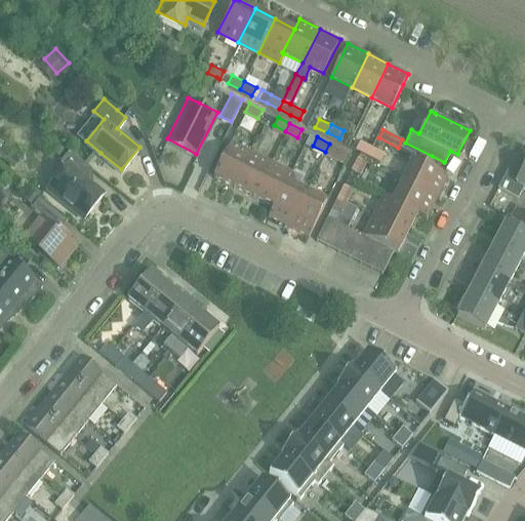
[(213,173),(233,184),(250,150),(231,138),(213,173)]
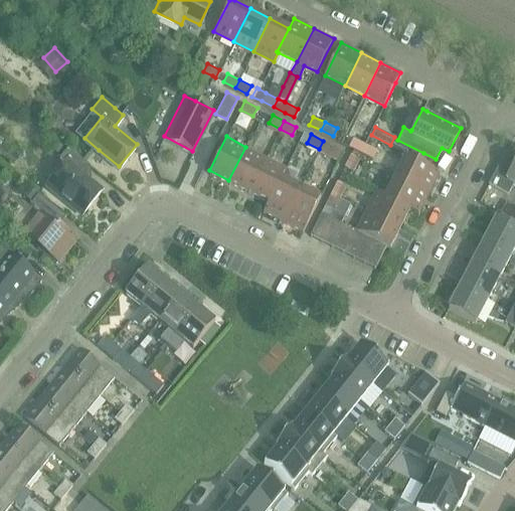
[(354,147),(360,150),(365,142),(353,136),(349,144),(354,147)]
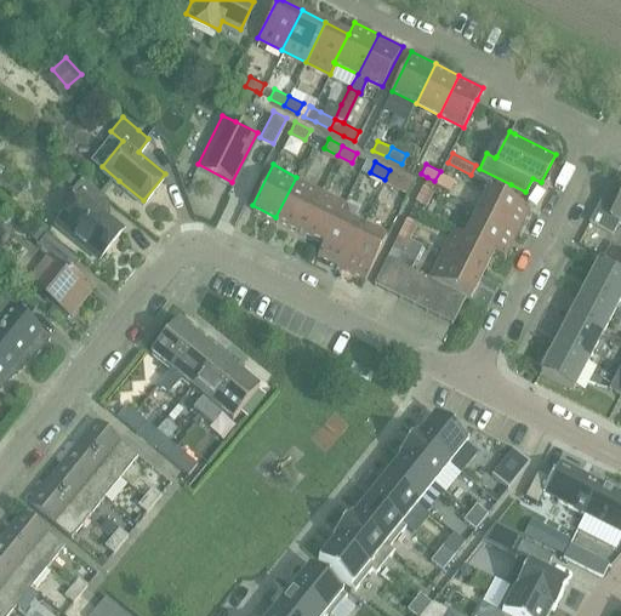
[(385,180),(399,187),(408,192),(414,182),(389,170),(385,180)]
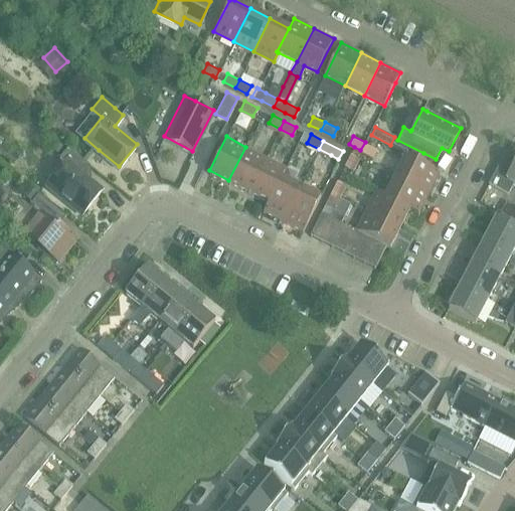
[(365,142),(360,150),(372,156),(376,148),(365,142)]
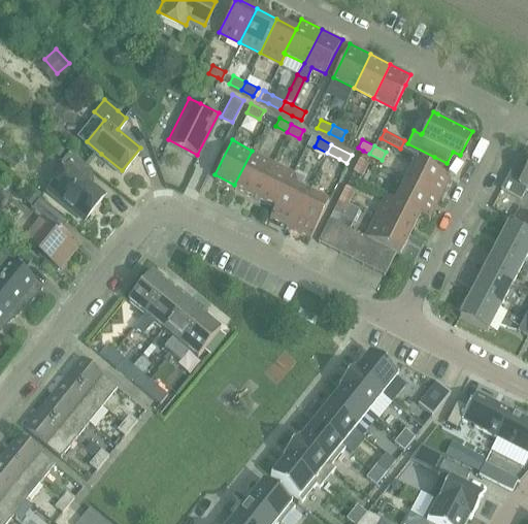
[(75,209),(85,217),(104,192),(84,175),(92,166),(69,148),(61,159),(66,163),(47,187),(75,209)]
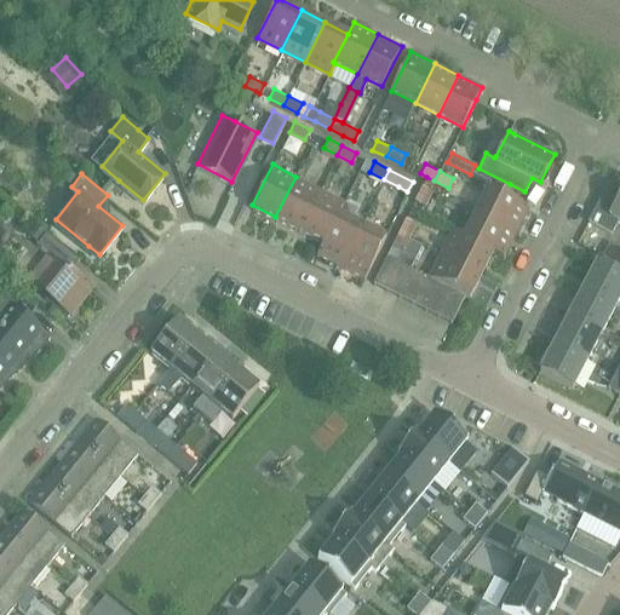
[(296,177),(275,217),(299,229),(320,188),(296,177)]
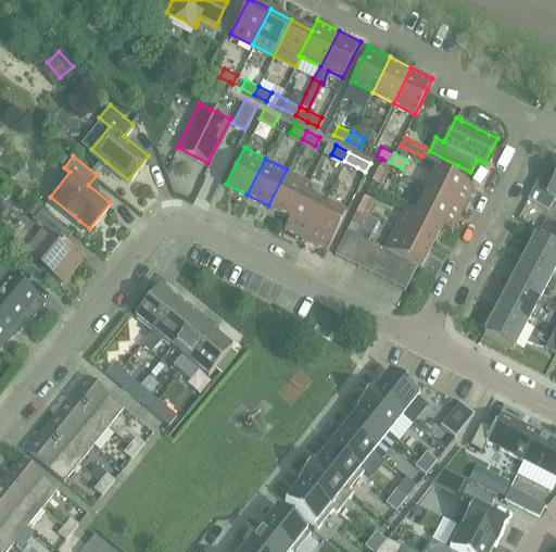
[(555,170),(544,164),(527,197),(547,208),(553,197),(555,198),(555,170)]
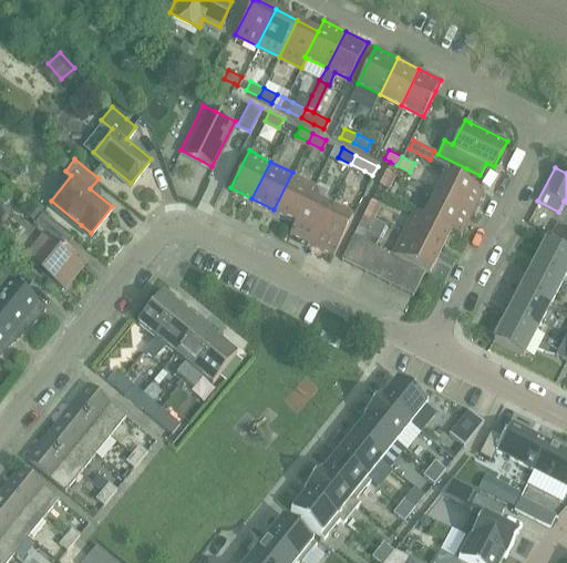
[(389,186),(395,173),(388,169),(380,182),(389,186)]
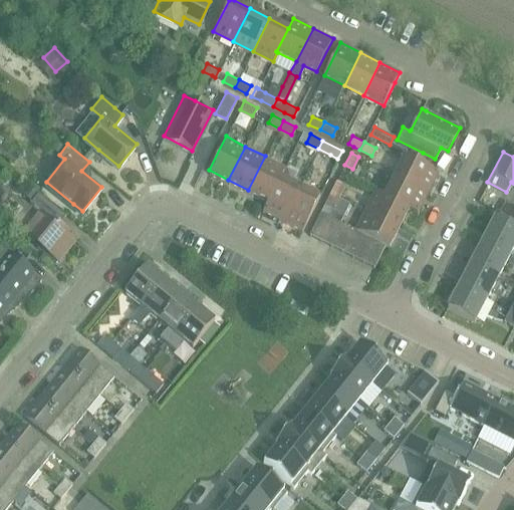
[(405,154),(395,174),(428,191),(438,171),(419,161),(405,154)]
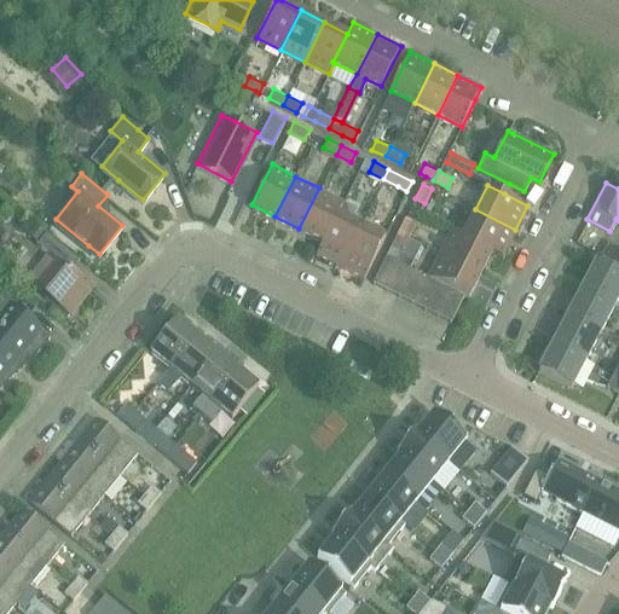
[(299,229),(320,239),(322,241),(336,212),(337,212),(343,201),(319,187),(299,229)]
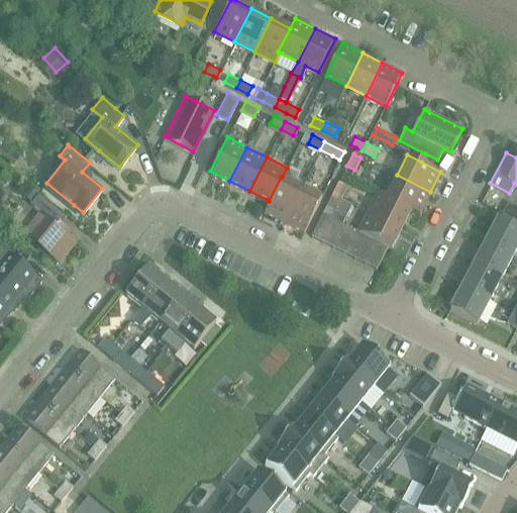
[(387,195),(411,207),(419,211),(430,192),(397,175),(387,195)]
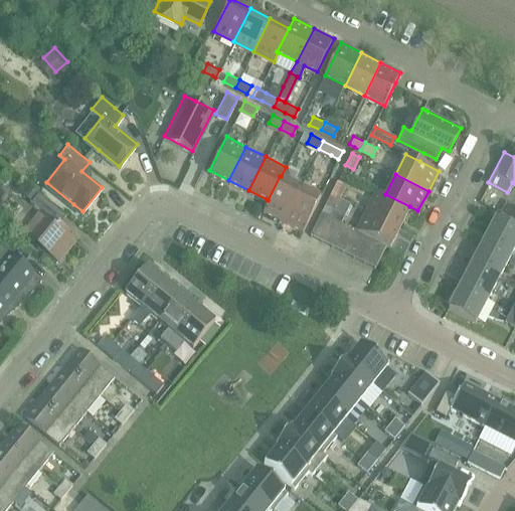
[(268,200),(267,199),(262,208),(282,219),(299,186),(281,176),(280,176),(268,200)]
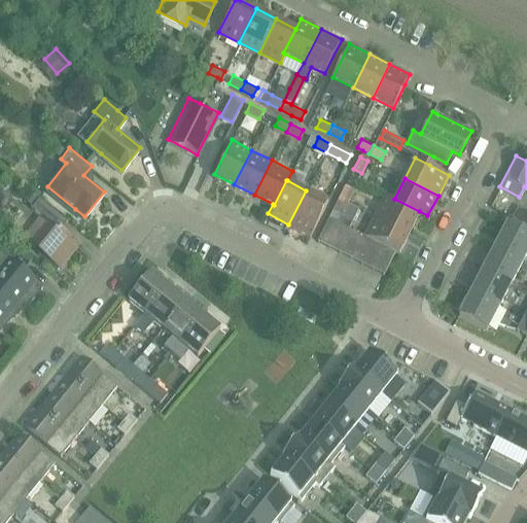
[(346,184),(340,196),(348,200),(354,188),(346,184)]
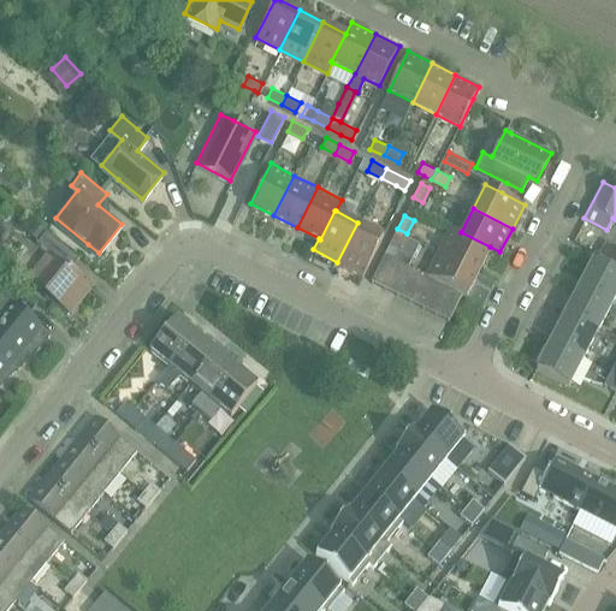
[(36,220),(27,232),(35,239),(45,227),(36,220)]
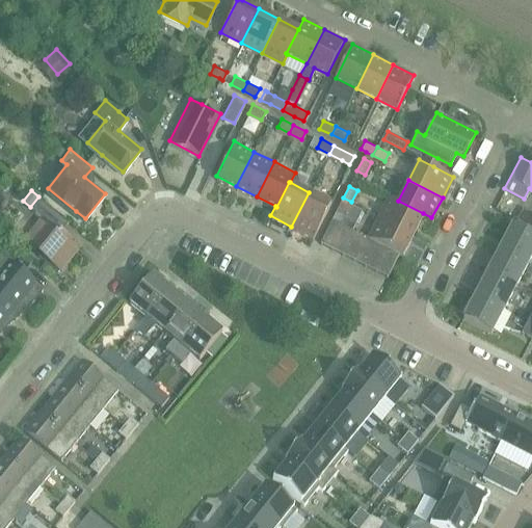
[(309,192),(291,227),(312,237),(329,203),(309,192)]
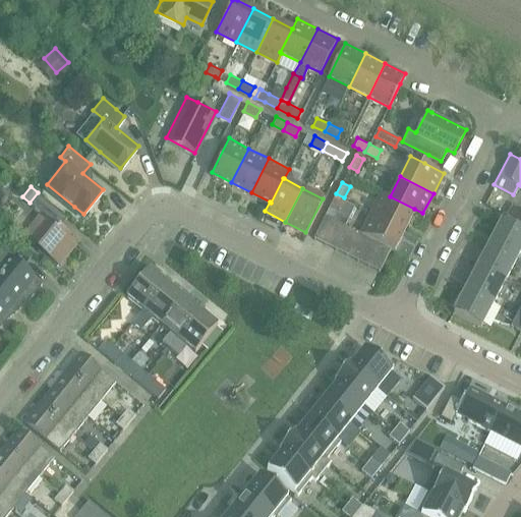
[(380,191),(369,212),(404,229),(414,209),(390,196),(380,191)]
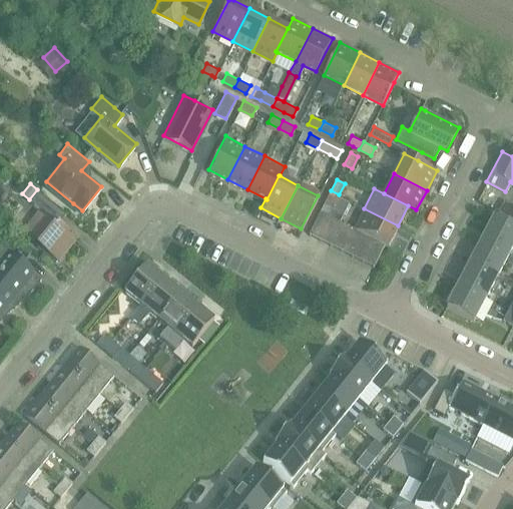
[(74,234),(62,224),(57,221),(65,211),(37,189),(29,199),(40,207),(24,226),(25,227),(39,238),(36,242),(38,244),(56,259),(74,234)]
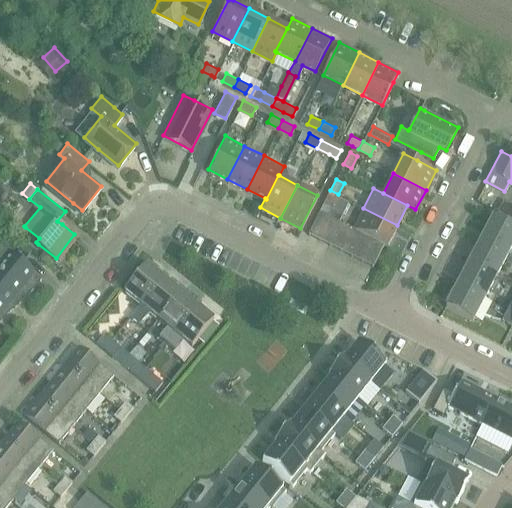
[(320,211),(327,215),(332,206),(338,194),(330,190),(320,211)]
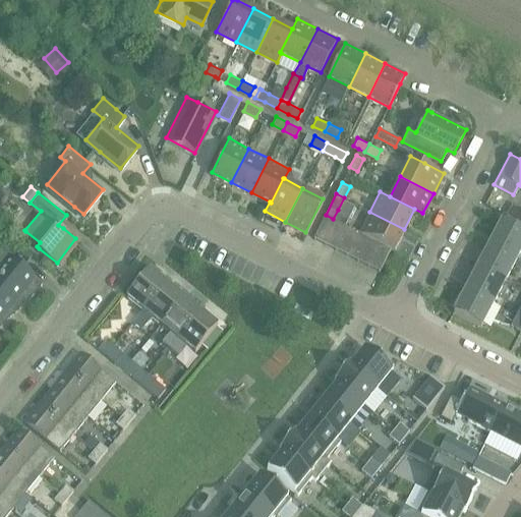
[(506,214),(520,220),(520,217),(520,206),(512,202),(506,214)]
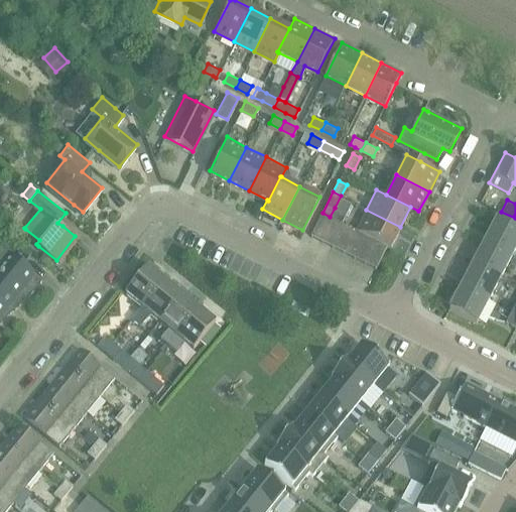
[(366,210),(356,230),(364,234),(375,239),(386,245),(390,246),(400,227),(366,210)]
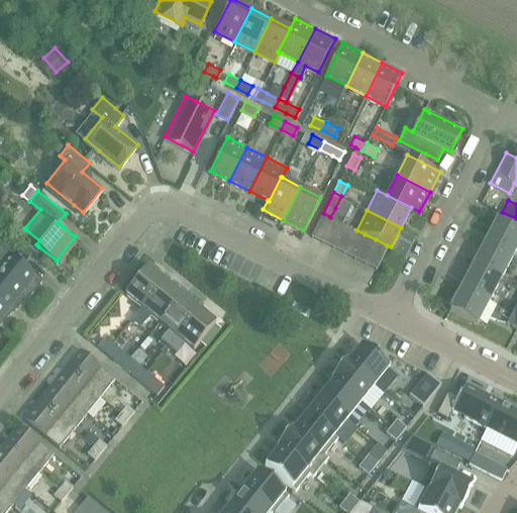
[(322,212),(310,234),(321,239),(332,218),(330,217),(323,213),(322,212)]
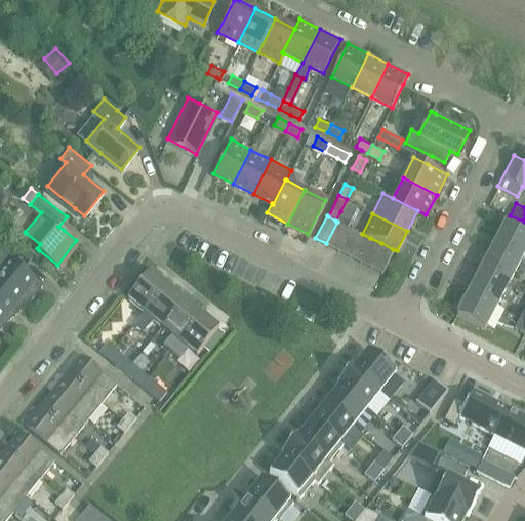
[(337,222),(326,243),(337,249),(349,227),(337,222)]
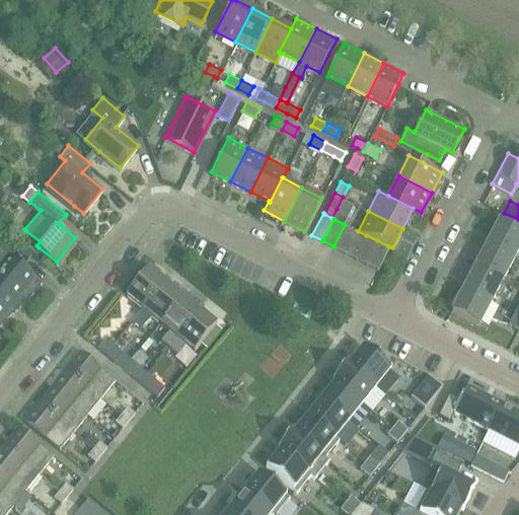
[(518,229),(499,219),(487,241),(514,256),(518,246),(518,229)]
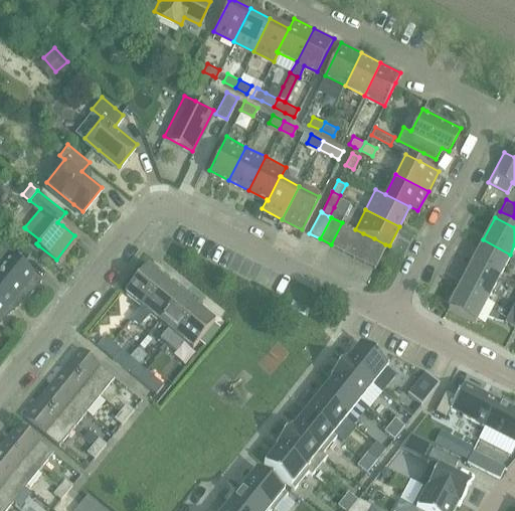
[(342,222),(331,244),(341,249),(353,228),(342,222)]
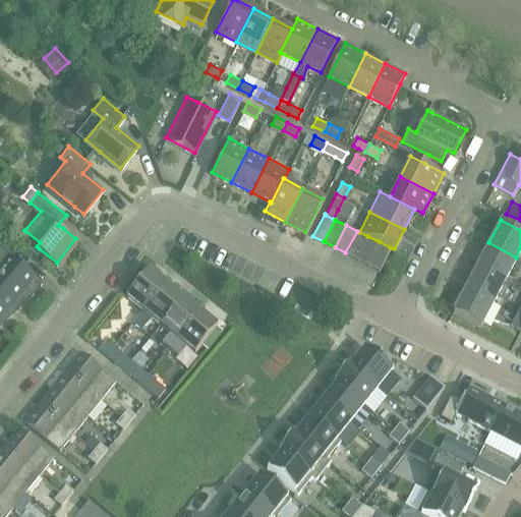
[(357,231),(345,252),(356,259),(367,236),(359,232),(357,231)]
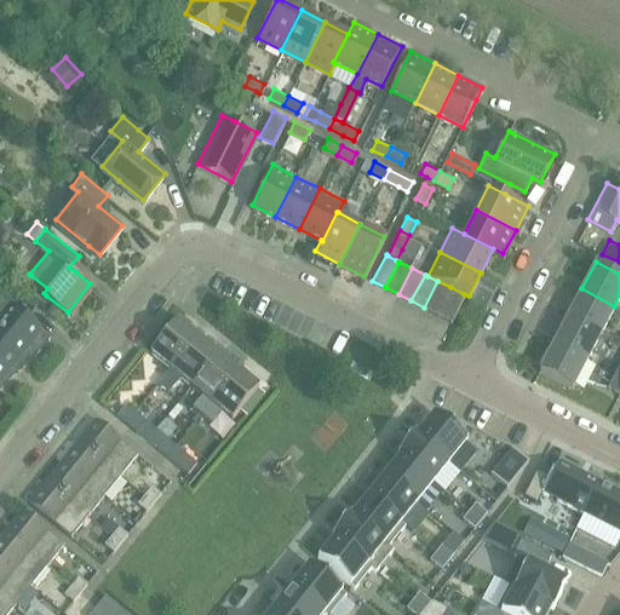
[(437,281),(424,308),(437,314),(451,287),(437,281)]
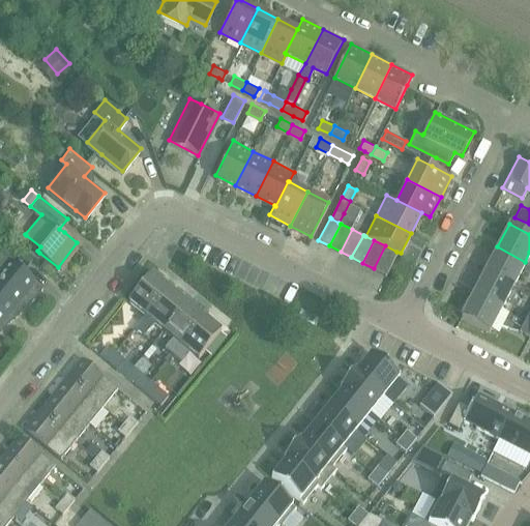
[(385,245),(374,268),(385,274),(396,252),(385,245)]
